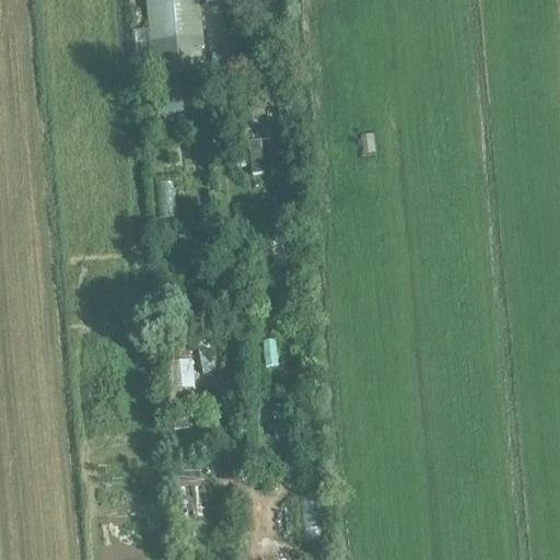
[(202,71),(200,48),(203,48),(199,0),(147,0),(149,28),(136,30),(137,54),(163,51),(165,74),(170,73),(171,82),(159,83),(161,113),(186,111),(186,106),(199,105),(196,72),(202,71)]
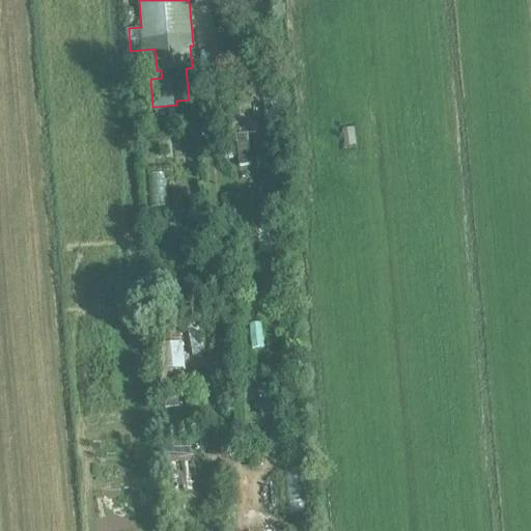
[(276,118),(275,83),(226,84),(227,110),(253,109),(252,102),(264,101),(266,118),(276,118)]
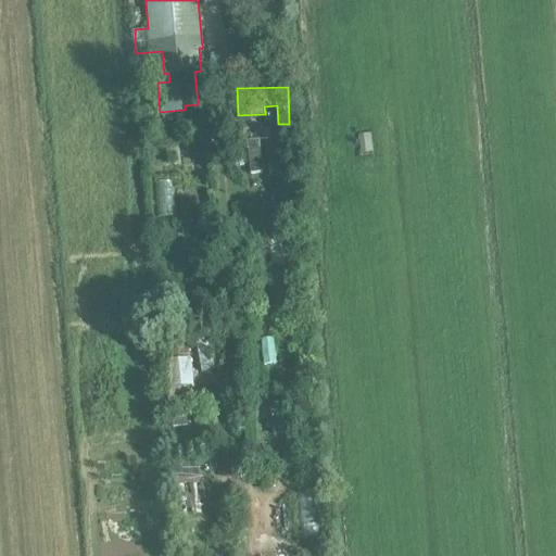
[(181,332),(179,312),(163,314),(173,411),(190,408),(188,386),(196,384),(192,357),(191,357),(189,332),(181,332)]
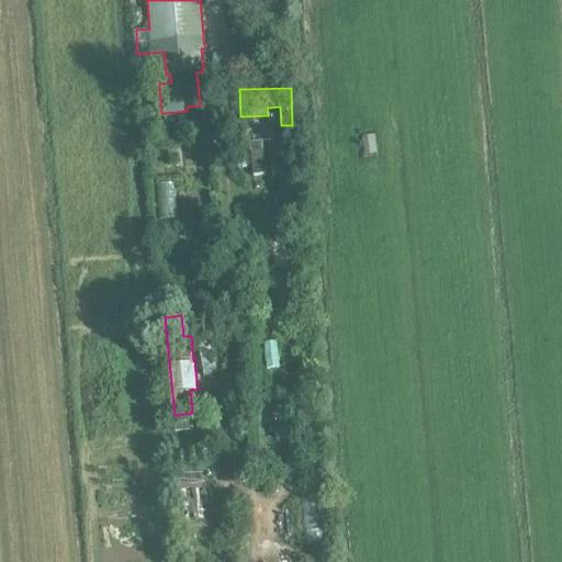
[(216,336),(227,335),(226,321),(215,322),(216,336)]
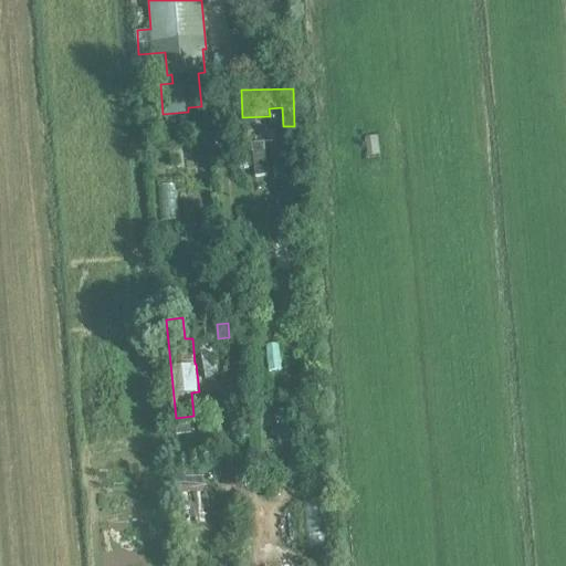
[(207,378),(220,376),(213,336),(200,338),(207,378)]
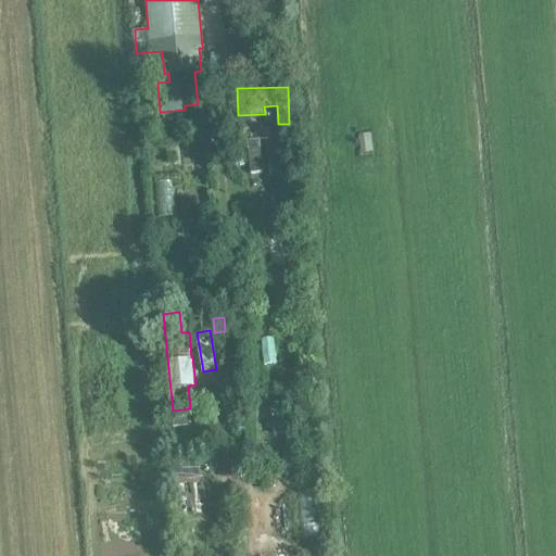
[(297,373),(307,371),(306,361),(295,362),(297,373)]
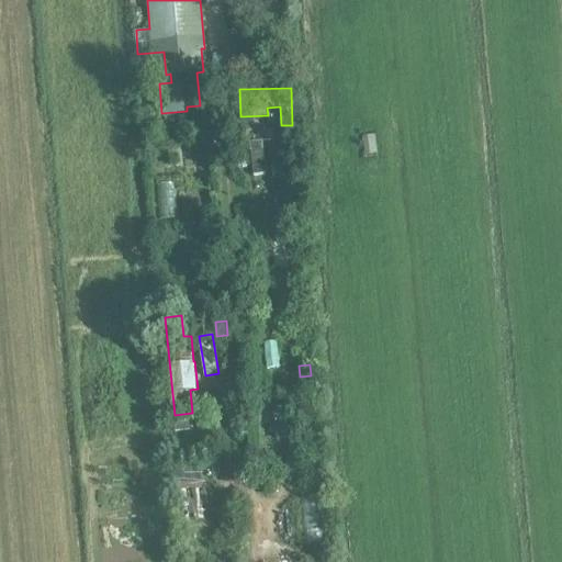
[(175,435),(202,431),(201,418),(173,422),(175,435)]
